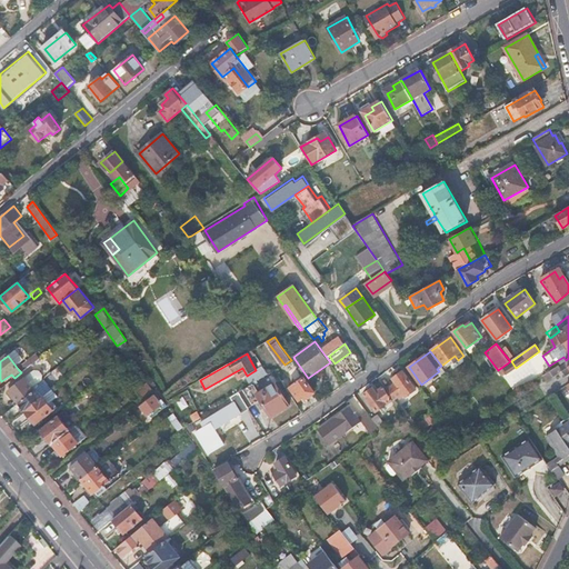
[(568,372),(568,358),(566,360),(559,365),(562,369),(566,375),(568,372)]
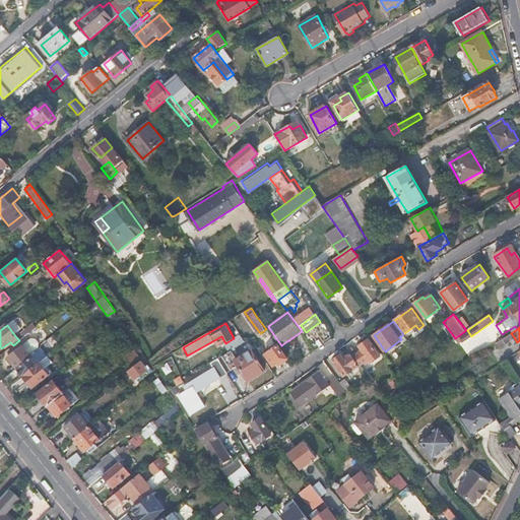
[(19,340),(29,332),(26,329),(16,337),(19,340)]
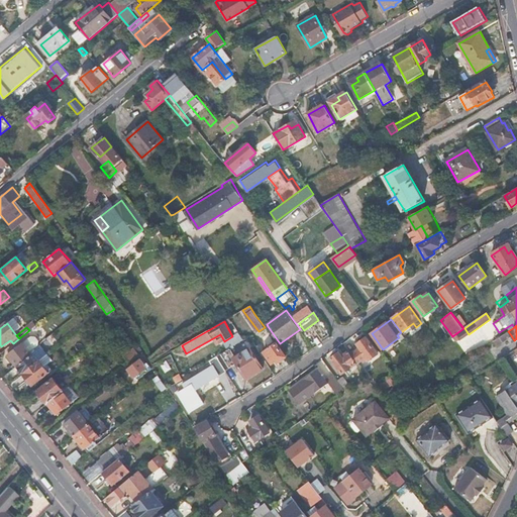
[(126,341),(133,336),(127,327),(120,333),(126,341)]
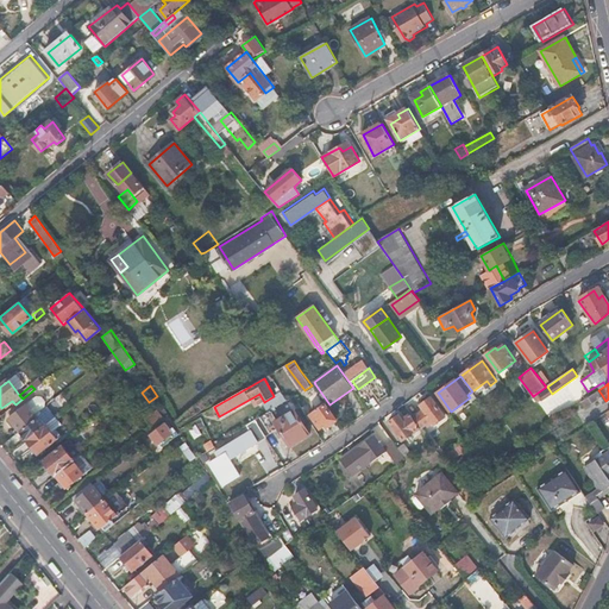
[(546,387),(538,393),(544,400),(552,394),(547,387),(546,387)]
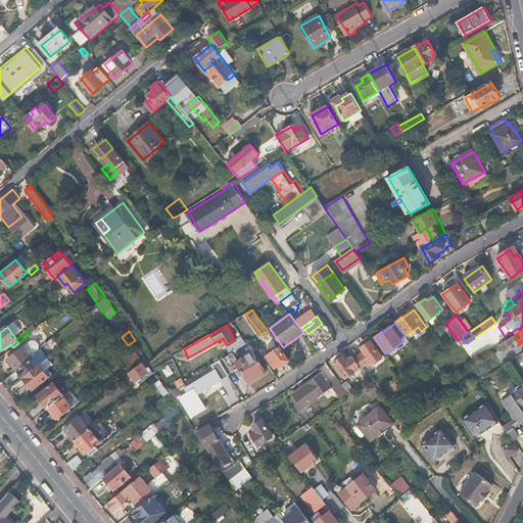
[(503,342),(505,346),(507,344),(508,345),(517,339),(514,335),(503,342)]
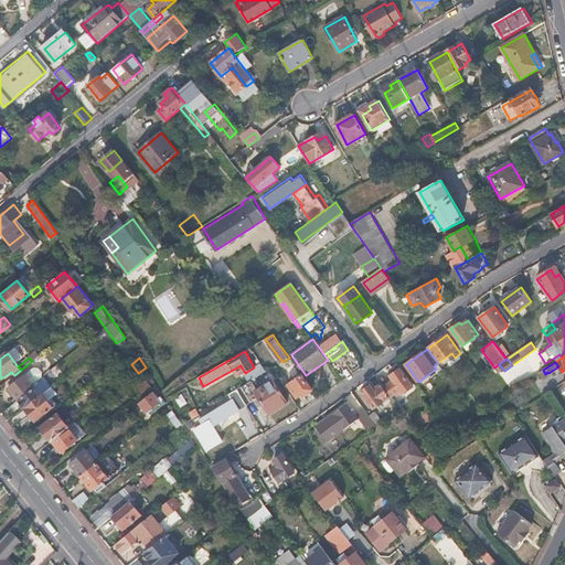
[(8,387),(19,401),(35,387),(32,384),(42,376),(43,372),(39,369),(34,368),(25,375),(8,387)]
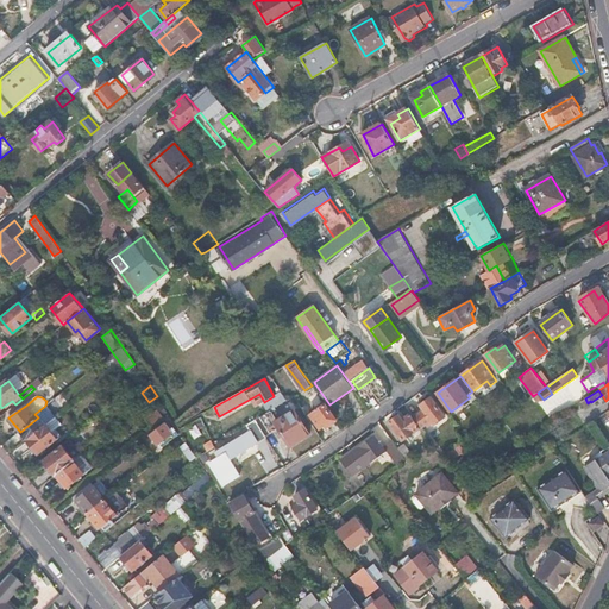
[(412,403),(407,408),(412,414),(421,427),(422,428),(432,421),(435,425),(445,416),(432,397),(421,406),(425,410),(420,413),(412,403)]
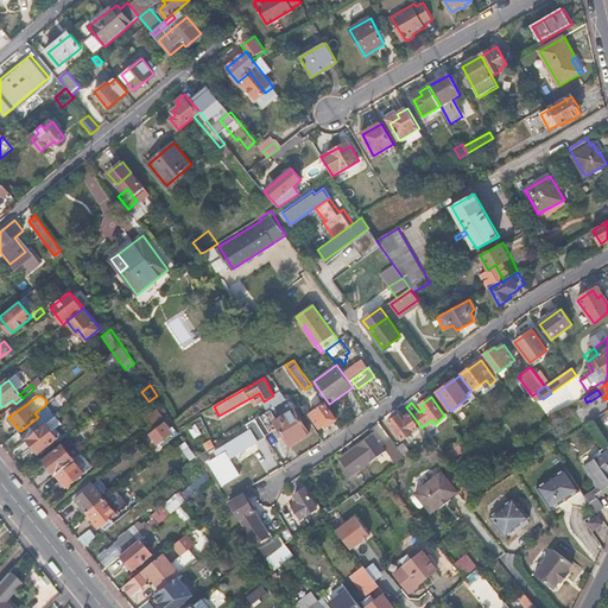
[(584,398),(569,409),(572,412),(587,403),(584,398)]
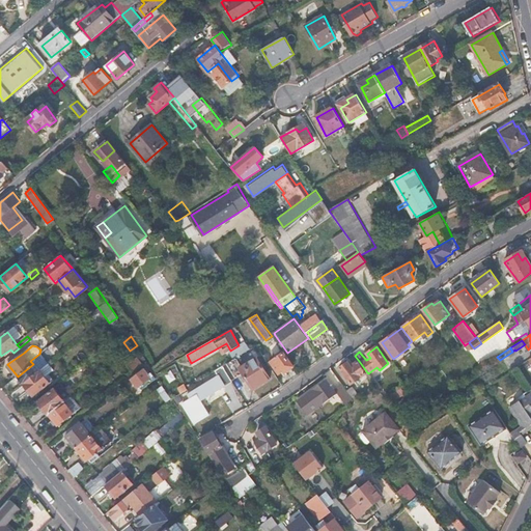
[(273,361),(278,369),(283,366),(285,369),(286,371),(295,366),(285,353),(273,361)]
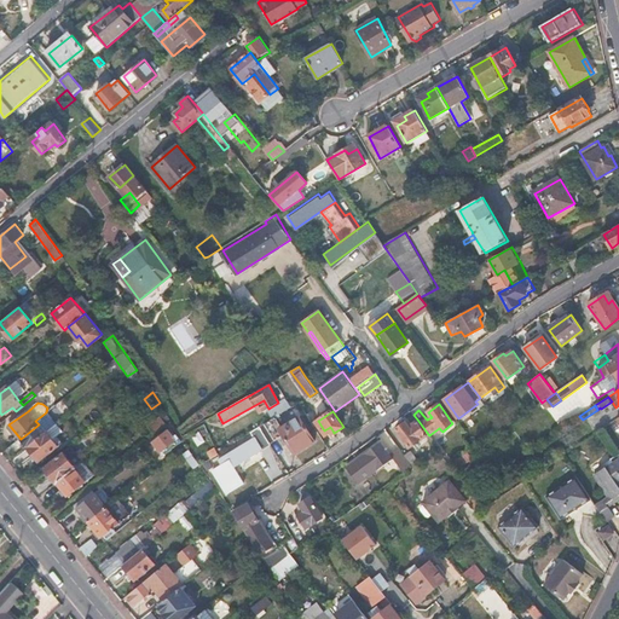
[(161,416),(168,424),(172,422),(166,412),(161,416)]
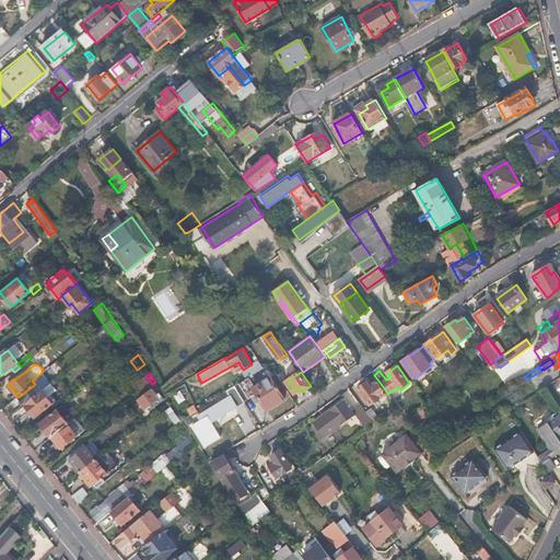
[(135,385),(141,393),(152,384),(146,376),(135,385)]
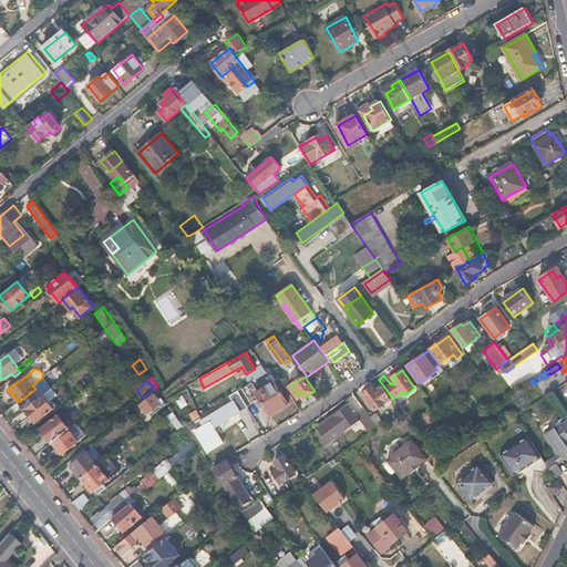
[(237,391),(248,406),(261,399),(271,415),(289,404),(276,381),(258,392),(253,382),(237,391)]
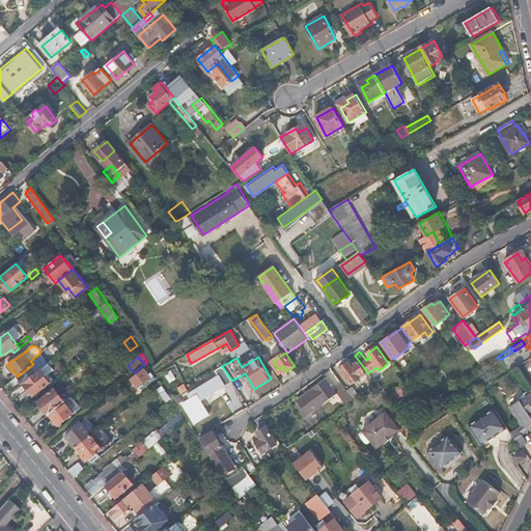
[(367,372),(359,361),(352,365),(348,362),(340,368),(352,384),(367,372)]
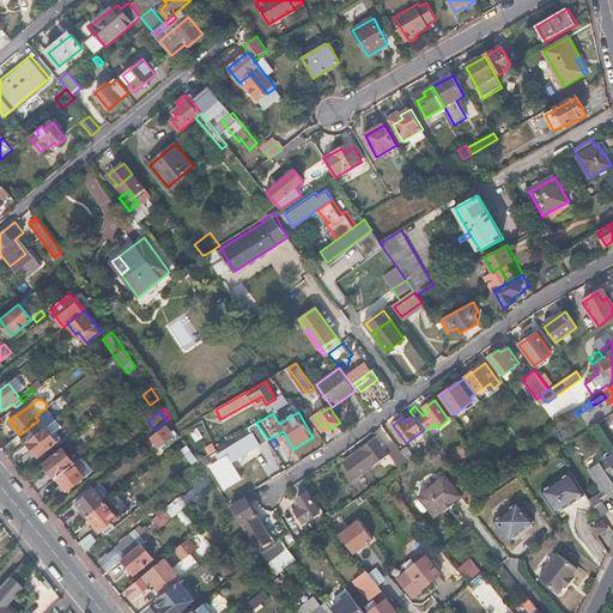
[(20,435),(26,442),(47,426),(41,419),(38,420),(20,435)]
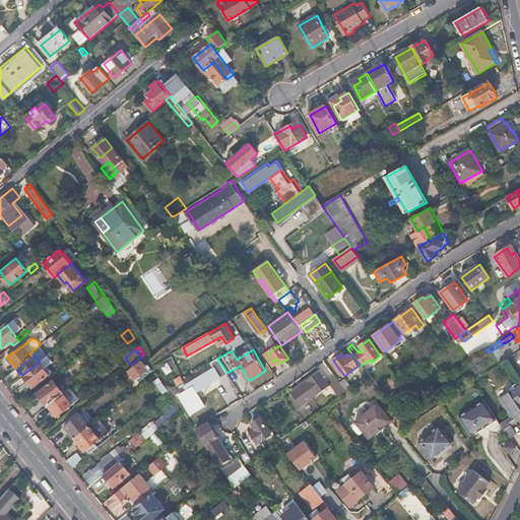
[(40,362),(22,375),(33,388),(49,375),(45,369),(53,363),(48,355),(40,362)]
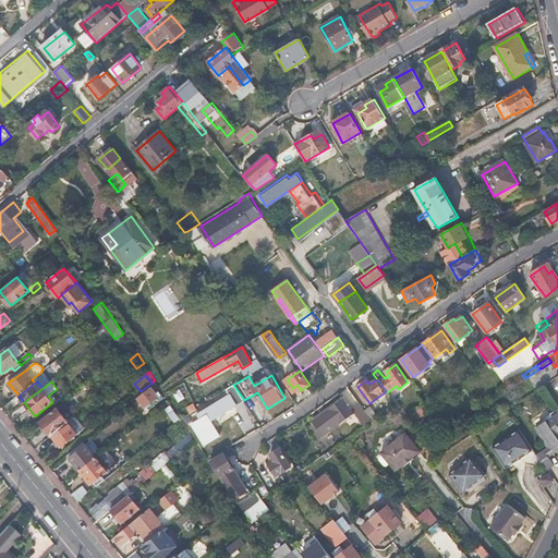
[(210,422),(244,401),(244,400),(233,385),(226,390),(229,396),(207,410),(209,414),(192,425),(204,446),(219,436),(210,422)]
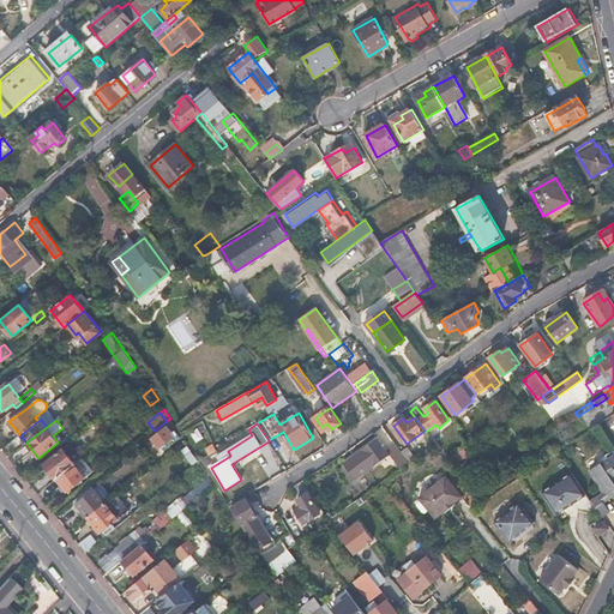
[(168,427),(152,439),(160,449),(162,447),(164,450),(180,438),(178,434),(175,431),(173,433),(168,427)]
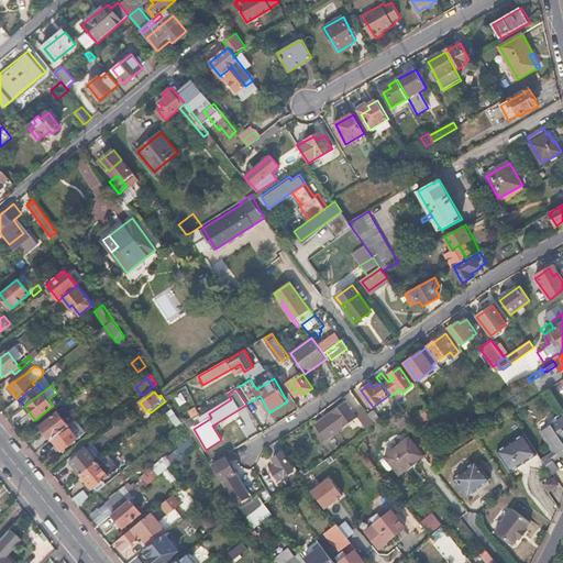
[(359,417),(346,401),(330,412),(331,415),(323,420),(334,433),(342,428),(342,429),(359,417)]
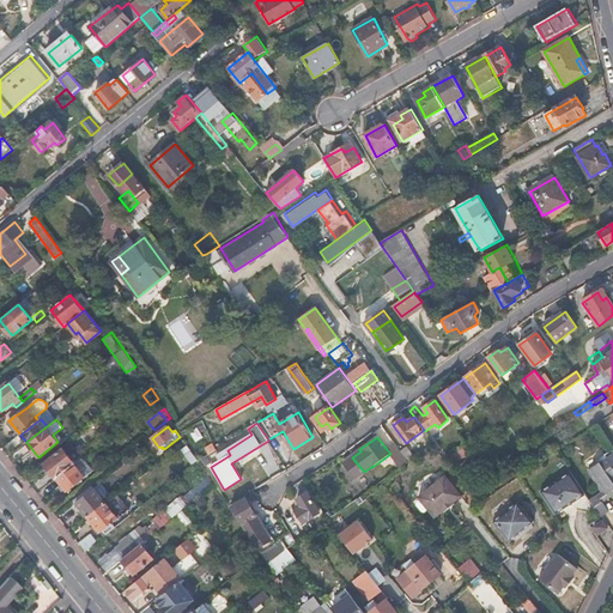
[(188,455),(193,453),(184,439),(178,444),(188,455)]
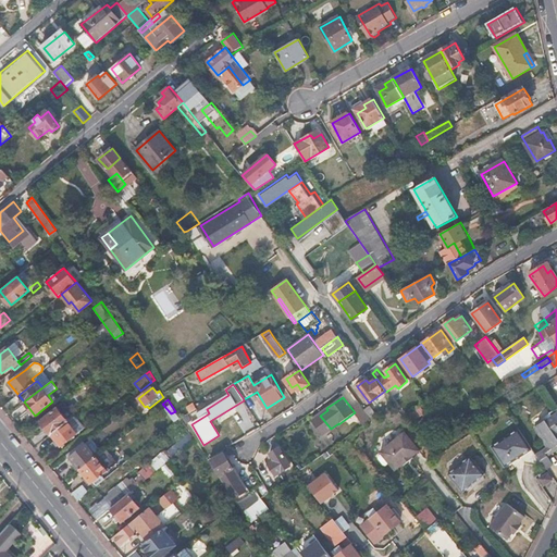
[(187,406),(190,412),(196,409),(195,407),(193,403),(187,406)]
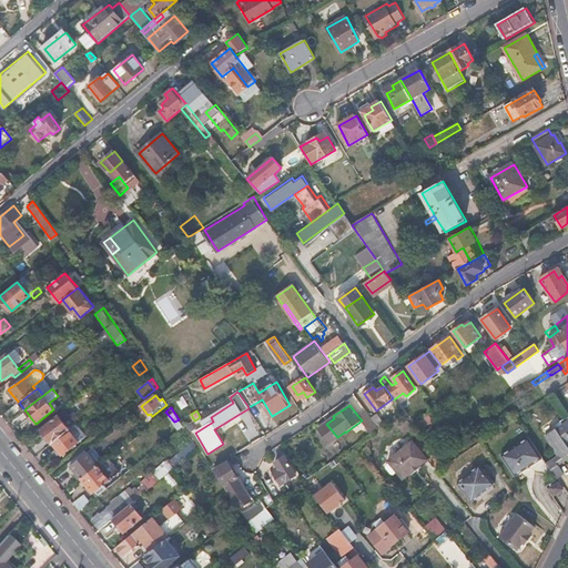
[(40,430),(52,444),(52,443),(69,430),(70,429),(66,423),(70,418),(70,415),(68,412),(64,412),(40,430)]
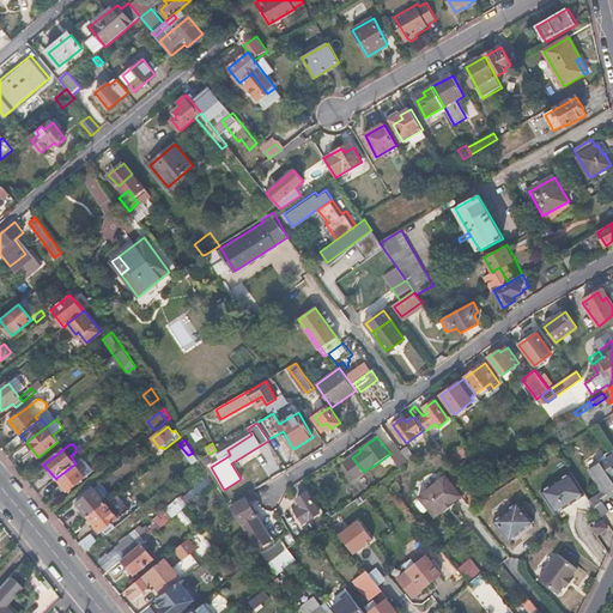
[(408,447),(401,451),(410,462),(416,459),(408,447)]
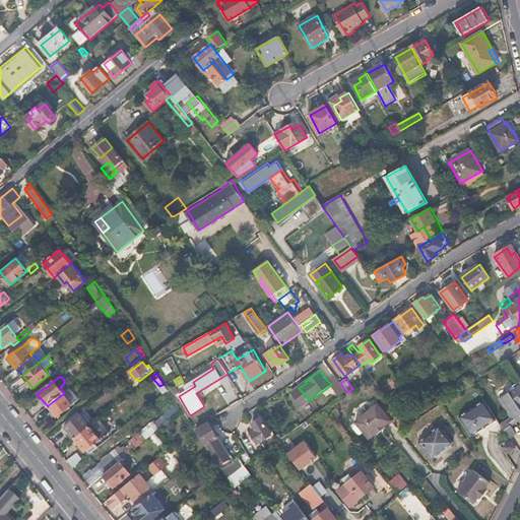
[(399,385),(394,379),(386,385),(391,392),(399,385)]
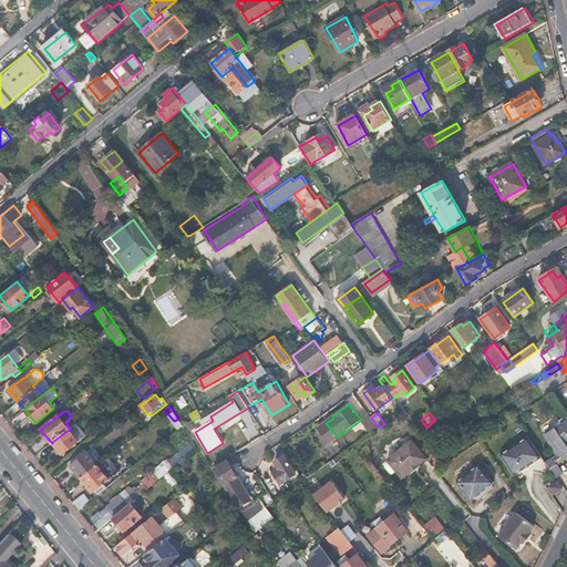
[(75,424),(70,418),(65,422),(70,429),(75,424)]
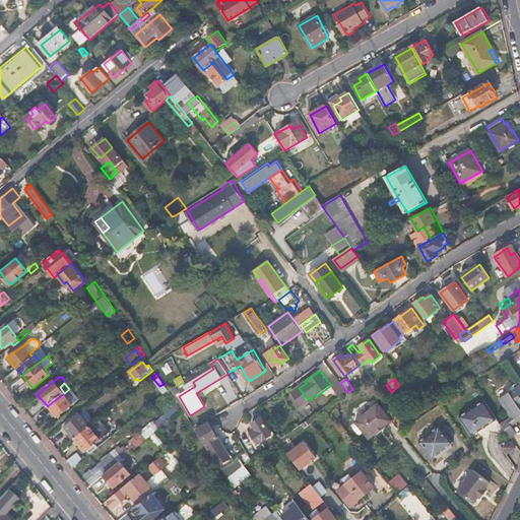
[(519,384),(509,392),(510,395),(500,401),(510,415),(513,413),(517,420),(519,418),(519,384)]
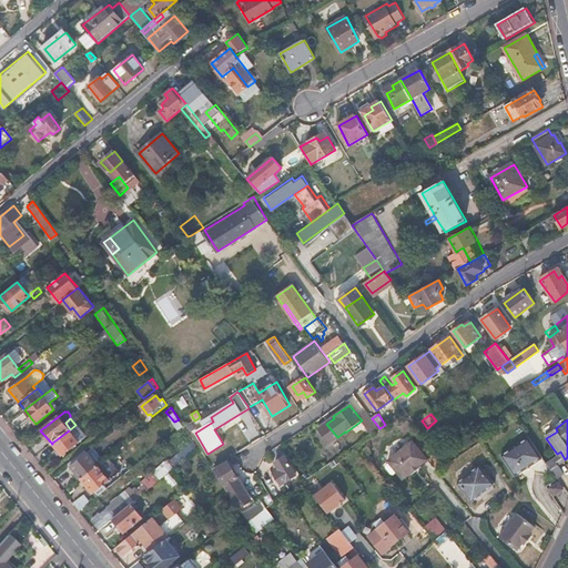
[(192,423),(185,427),(190,433),(195,429),(192,423)]
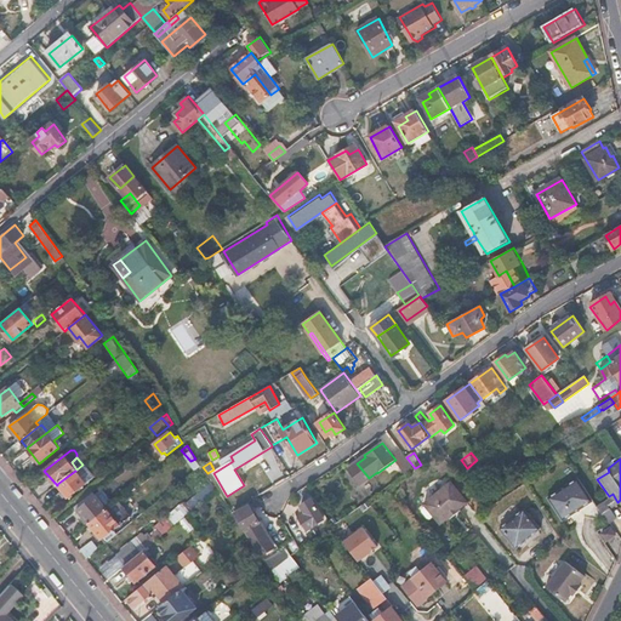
[(80,477),(86,484),(93,478),(87,469),(80,477)]
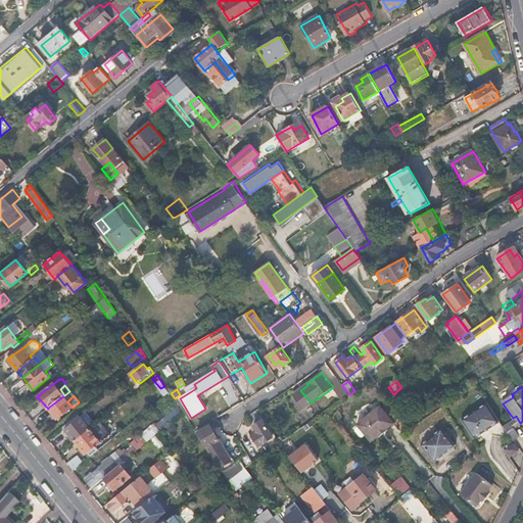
[(63,396),(48,408),(57,420),(73,408),(67,401),(63,396)]
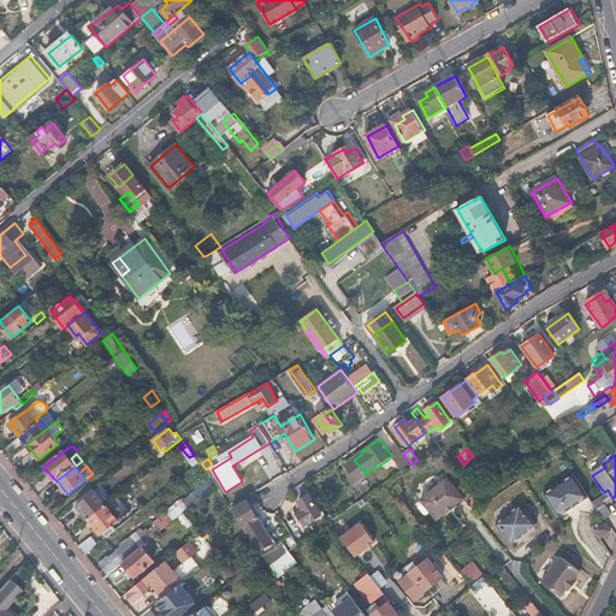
[(469,473),(462,479),(467,486),(475,480),(469,473)]
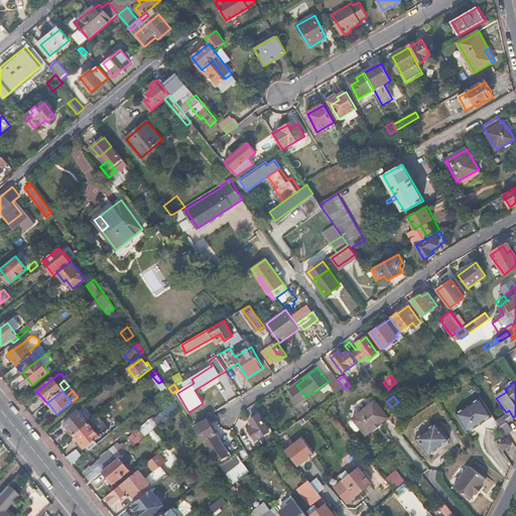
[(494,416),(481,396),(456,413),(469,432),(494,416)]
